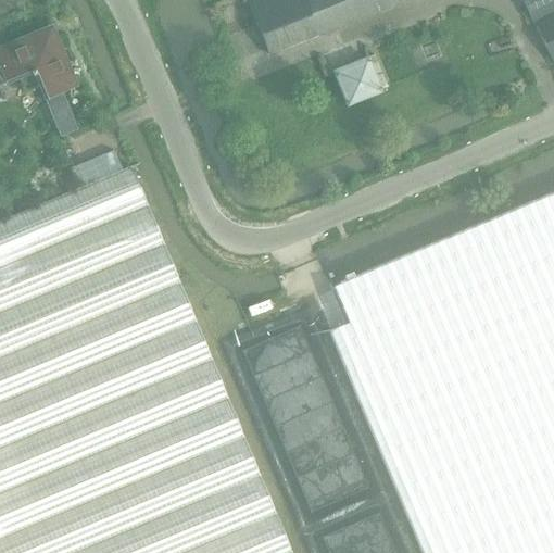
[(249,0),(271,53),(319,35),(404,0),(249,0)]
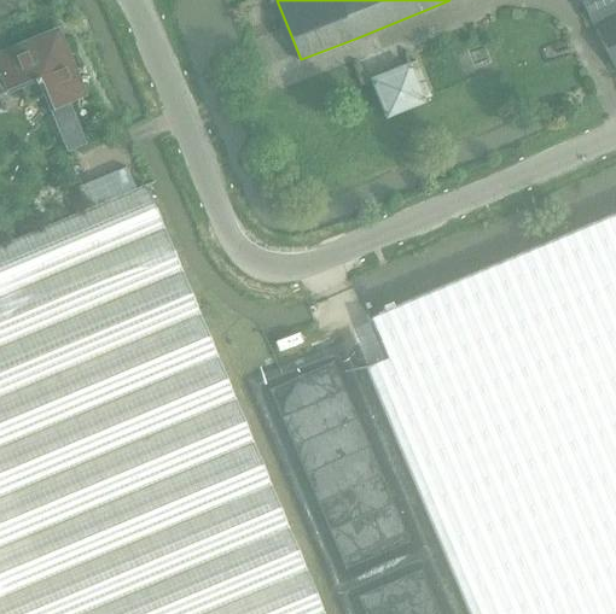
[(582,0),(615,65),(615,0),(582,0)]
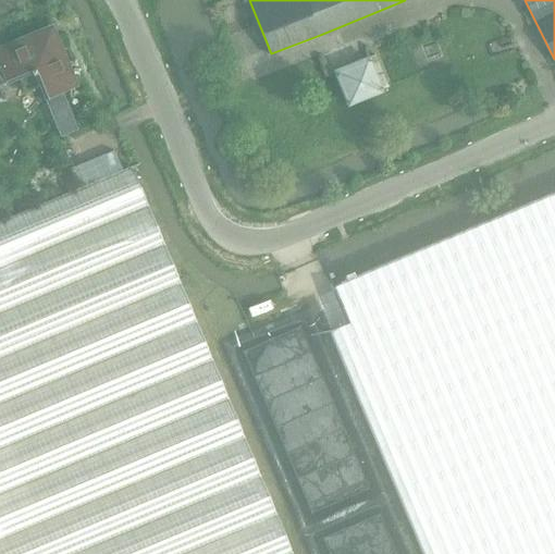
[(52,39),(46,37),(44,32),(0,49),(0,59),(9,81),(21,76),(27,90),(41,85),(63,136),(79,128),(63,90),(77,84),(58,37),(52,39)]
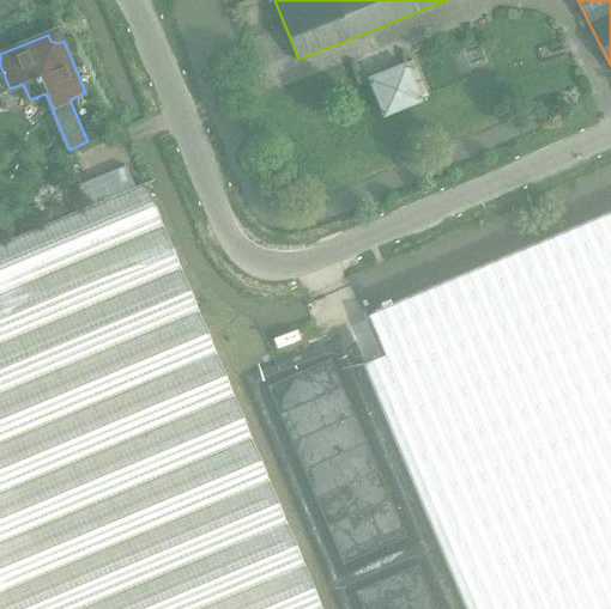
[(409,62),(371,77),(385,113),(423,97),(409,62)]
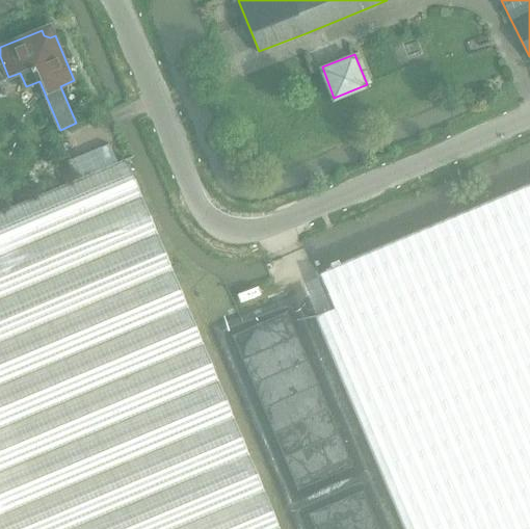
[(0,528),(281,528),(127,158),(0,210),(0,528)]
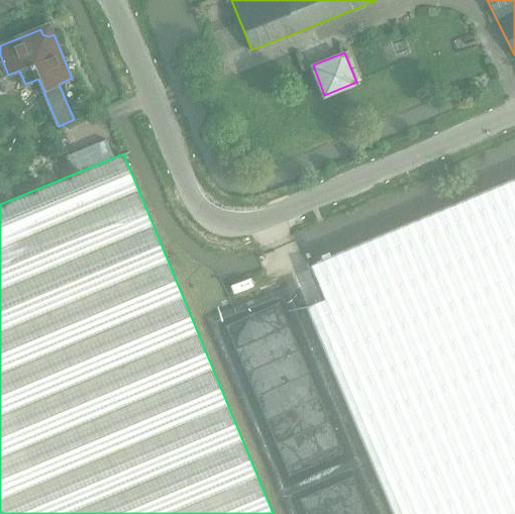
[(514,179),(311,266),(325,298),(307,306),(394,513),(514,513),(514,179)]
